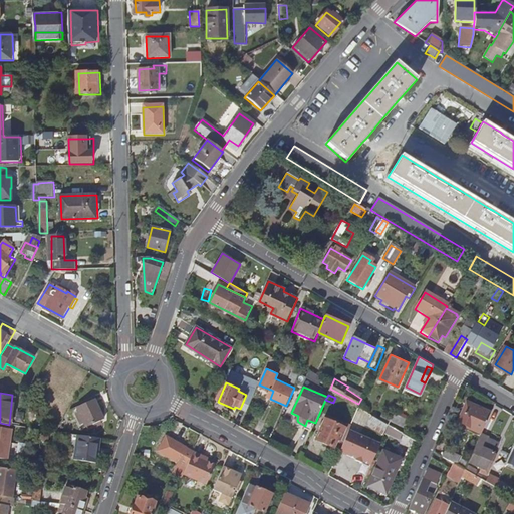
[(76,410),(85,431),(103,423),(94,402),(76,410)]
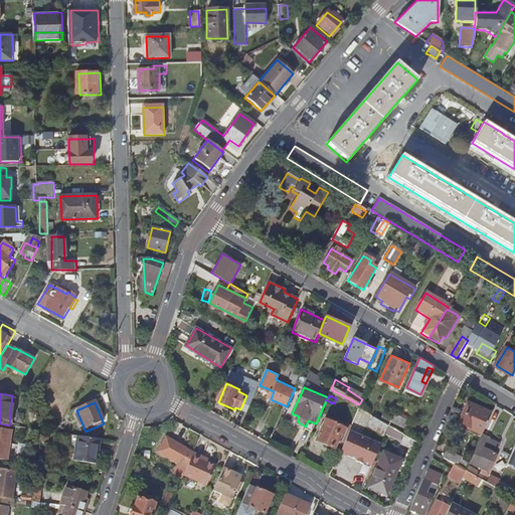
[(485,427),(492,412),(469,402),(461,421),(473,427),(475,422),(485,427)]
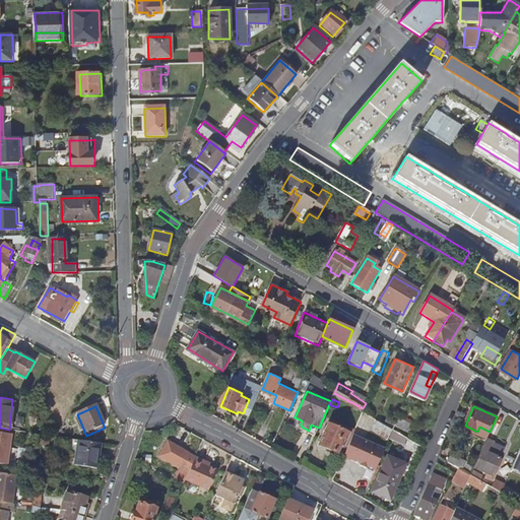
[(399,417),(396,425),(411,432),(414,425),(399,417)]
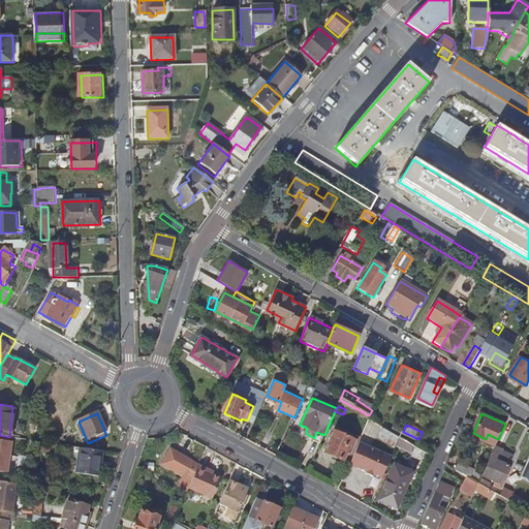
[(382,428),(377,437),(395,445),(399,436),(382,428)]
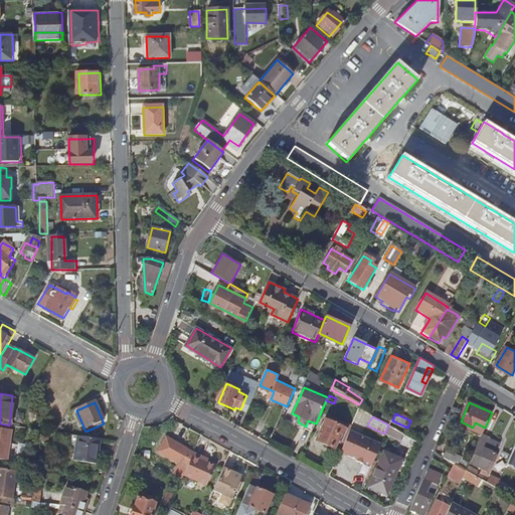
[(327,417),(318,440),(335,448),(339,439),(341,440),(347,426),(327,417)]
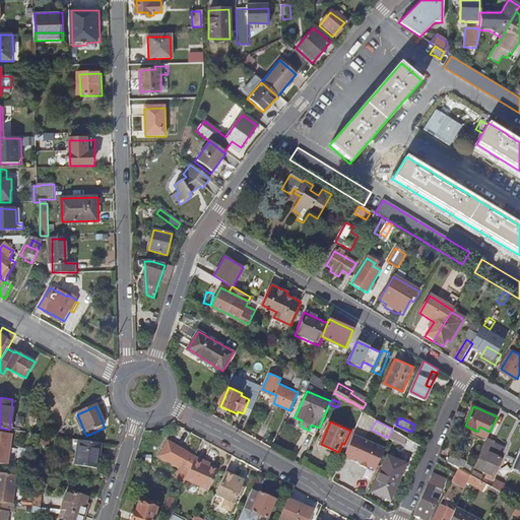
[(488,437),(488,436),(490,432),(479,427),(477,432),(488,437)]
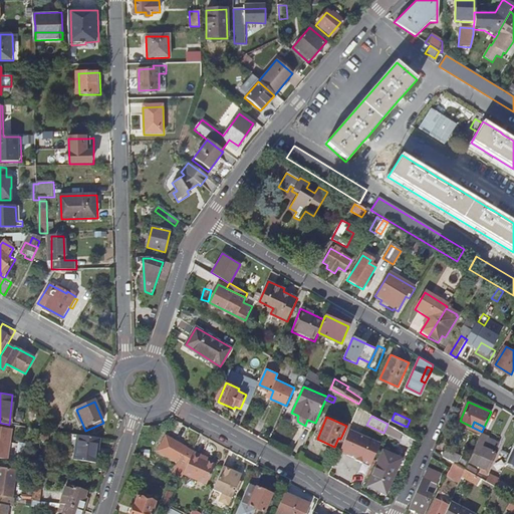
[(404,432),(391,424),(390,424),(388,430),(400,437),(404,432)]
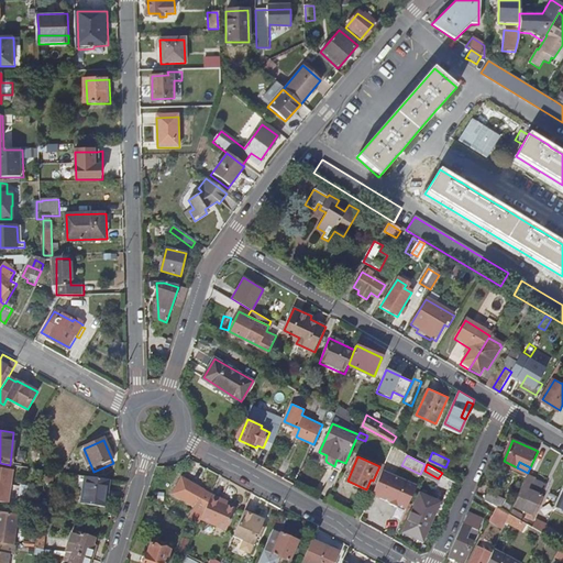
[(0,501),(9,504),(14,470),(0,467),(0,501)]
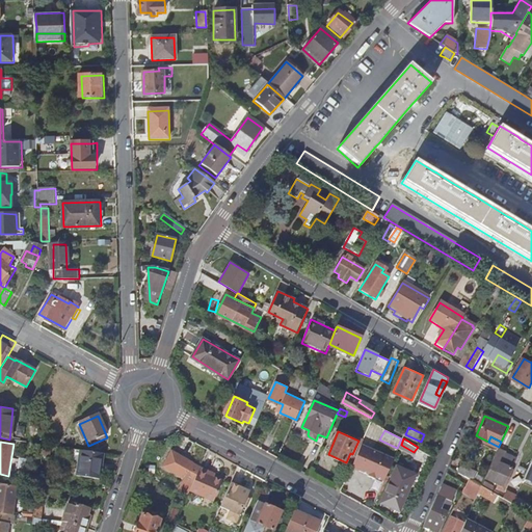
[(362,444),(352,466),(369,474),(369,475),(376,478),(376,477),(384,480),(395,458),(362,444)]
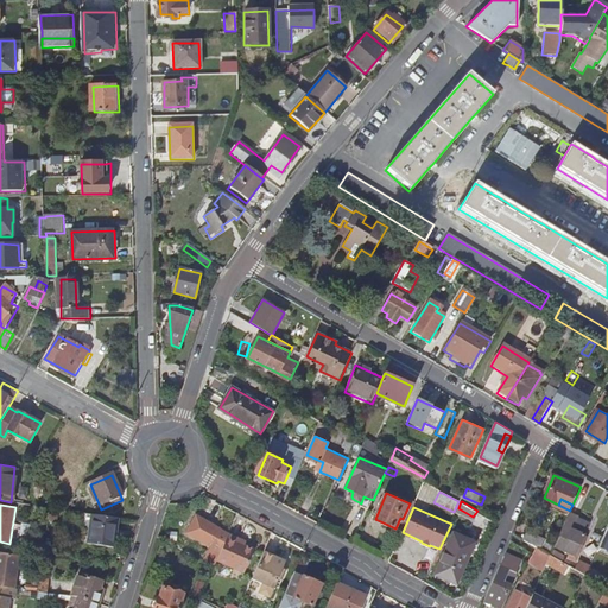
[(570,511),(567,519),(575,523),(577,518),(578,514),(570,511)]
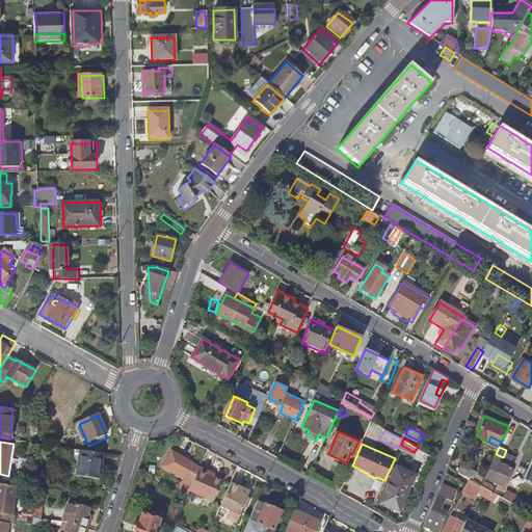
[(103,453),(80,450),(77,467),(76,475),(99,479),(103,453)]
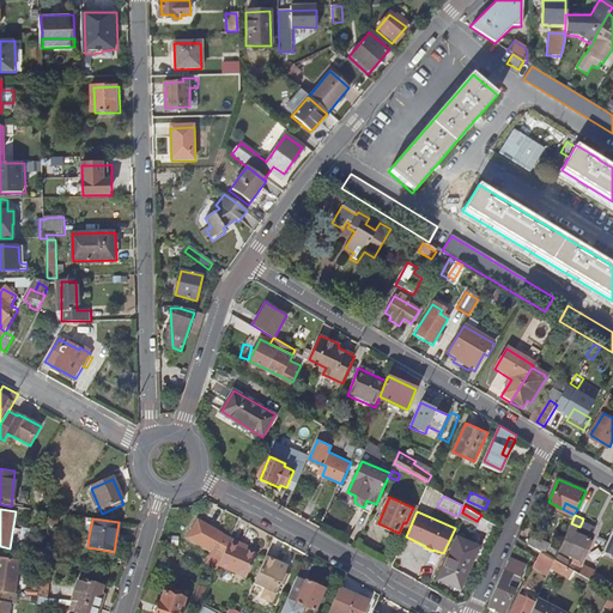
[(223,534),(199,520),(189,538),(213,551),(212,554),(222,559),(231,539),(223,535),(223,534)]
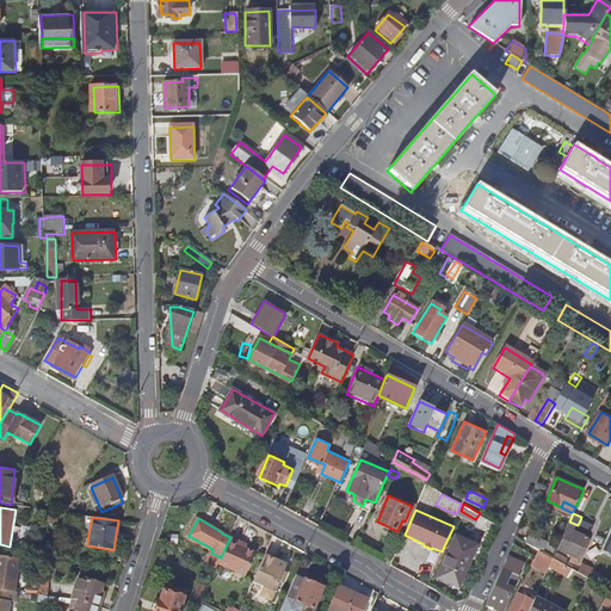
[(569,522),(557,547),(572,553),(569,559),(578,562),(585,545),(581,544),(590,525),(580,520),(578,525),(569,522)]
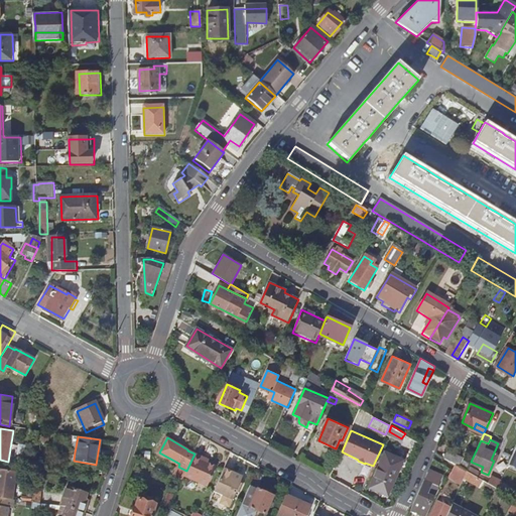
[(186,471),(184,475),(208,486),(216,467),(202,460),(203,458),(195,454),(186,471)]
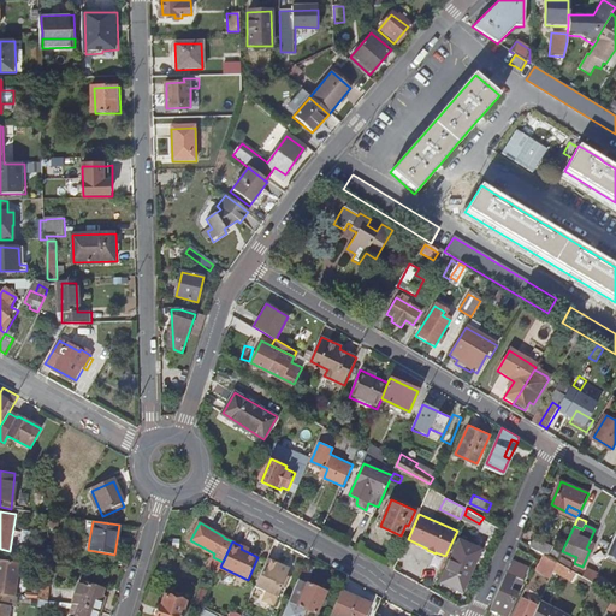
[(460,542),(442,580),(462,590),(480,551),(460,542)]
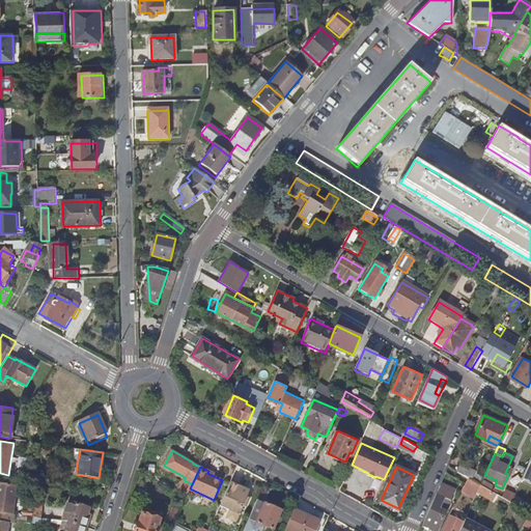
[(252,484),(233,476),(223,500),(219,507),(238,515),(252,484)]
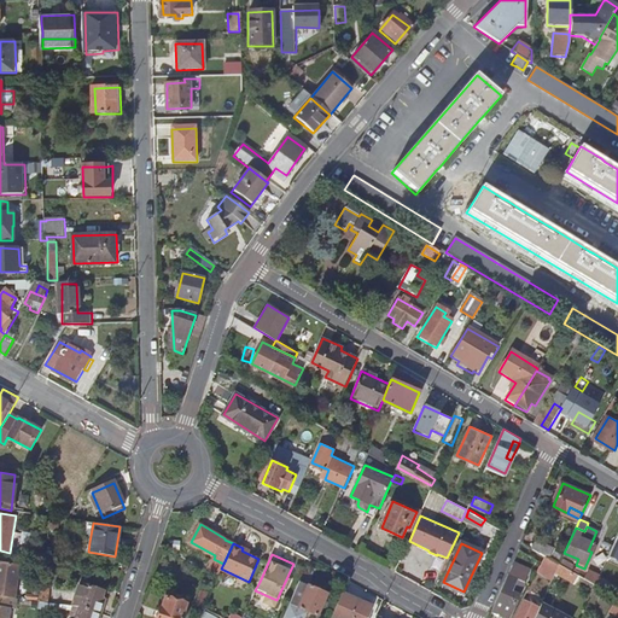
[(557,570),(560,563),(547,555),(541,566),(548,570),(542,583),(549,586),(557,570)]
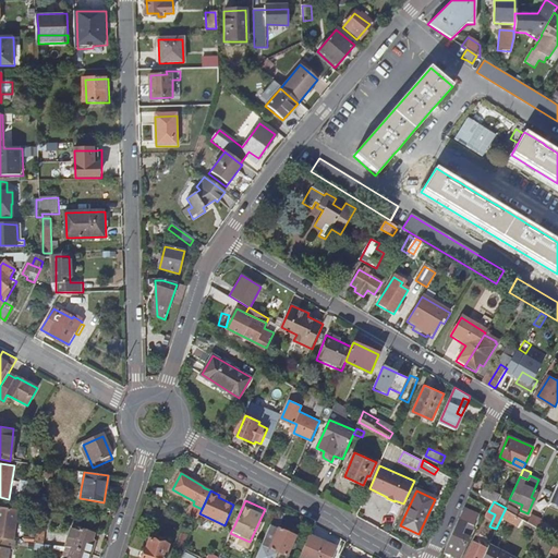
[(0,538),(13,541),(16,511),(0,508),(0,538)]
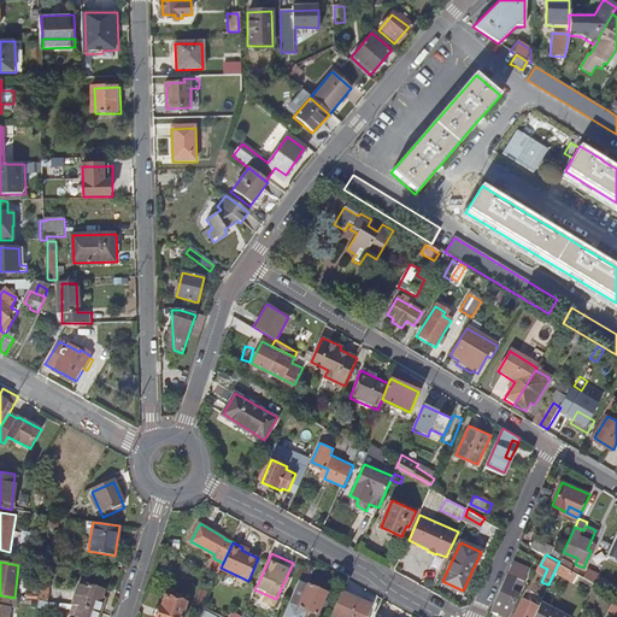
[(559,562),(556,569),(563,573),(565,566),(559,562)]
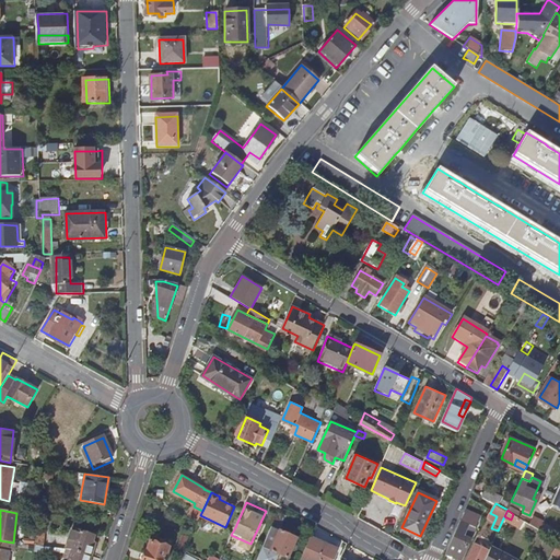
[(463,517),(446,555),(456,559),(462,559),(475,533),(473,532),(476,524),(463,517)]
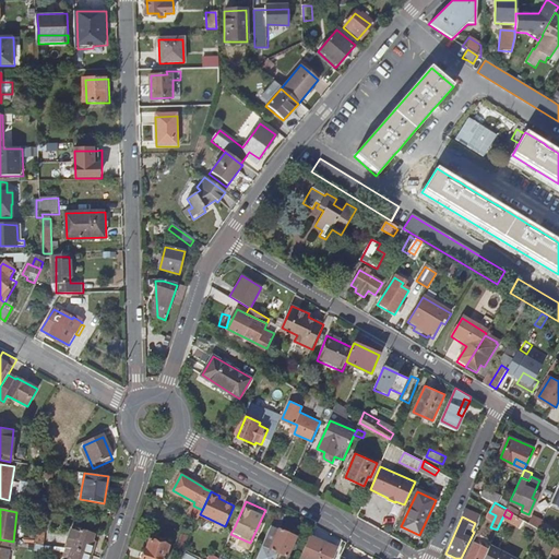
[(271,525),(262,545),(256,558),(266,558),(272,549),(287,556),(296,536),(271,525)]
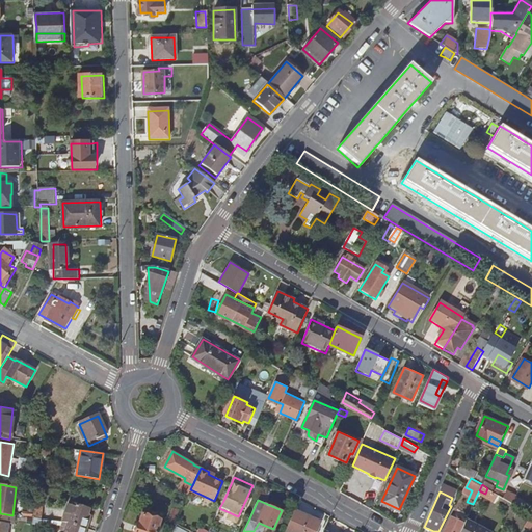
[(40,520),(42,502),(34,501),(32,517),(40,520)]
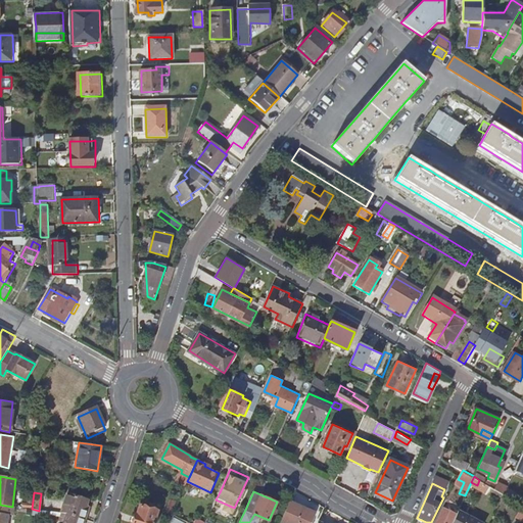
[(88,501),(73,496),(73,498),(66,497),(61,514),(67,515),(85,520),(88,511),(85,510),(88,501)]
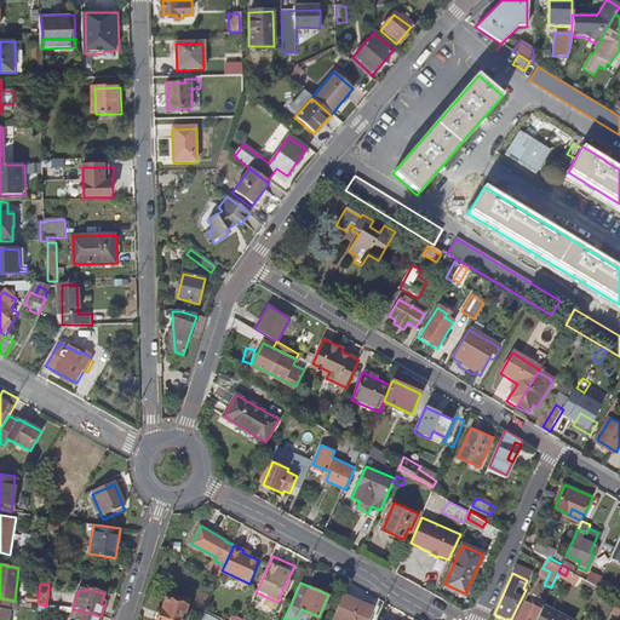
[(344,593),(333,618),(339,619),(368,619),(375,607),(344,593)]
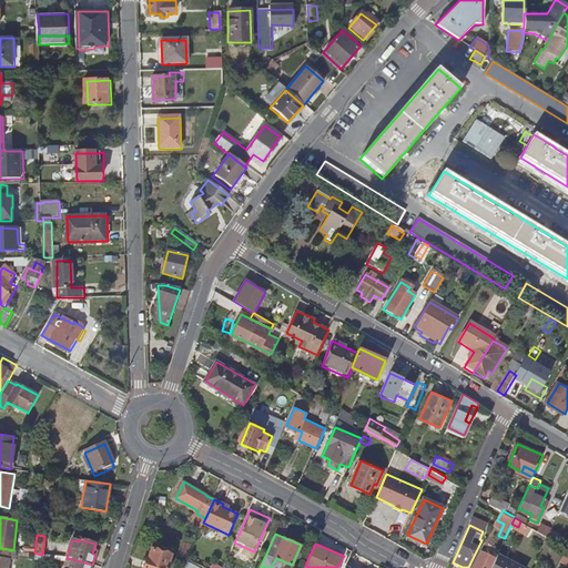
[(0,548),(0,567),(7,567),(9,559),(13,560),(16,550),(13,550),(0,548)]
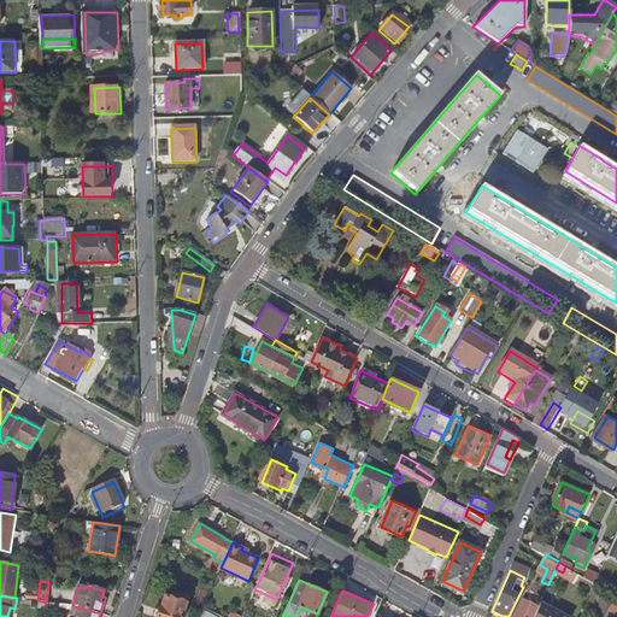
[(163,595),(154,616),(181,616),(186,603),(163,595)]
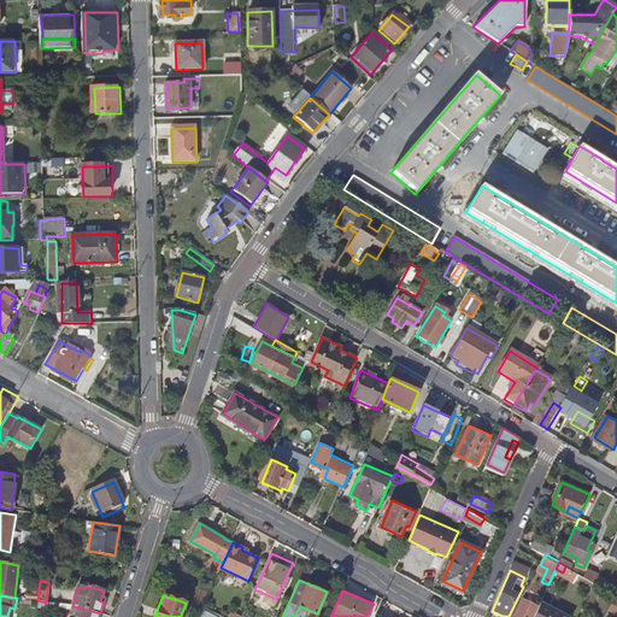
[(533,616),(539,606),(526,599),(515,616),(533,616)]
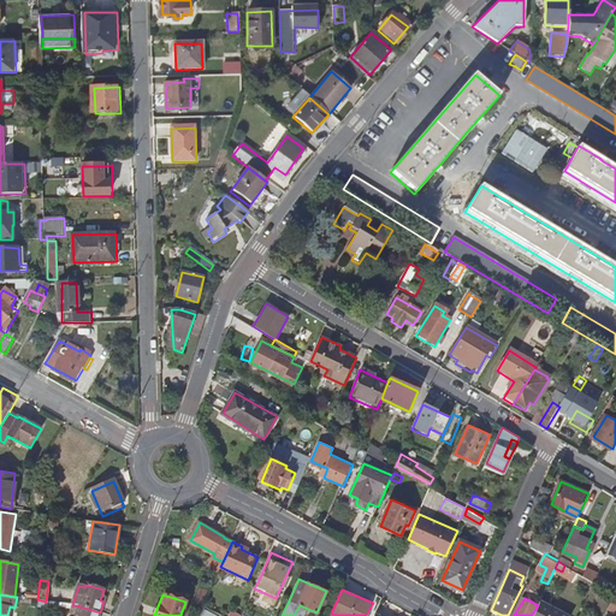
[(540,600),(538,605),(538,606),(548,612),(551,606),(540,600)]
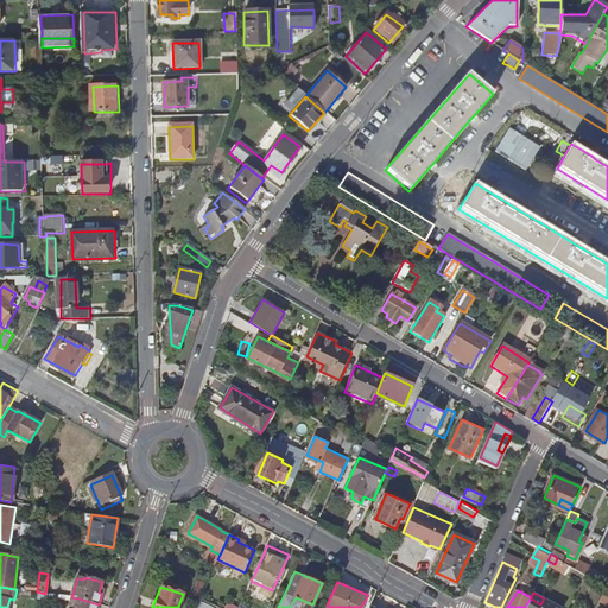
[(71,607),(75,607),(78,599),(71,597),(68,607),(71,607)]
